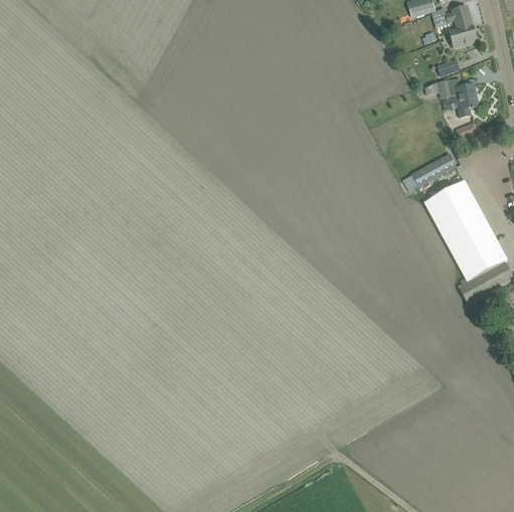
[(411,0),(407,1),(411,16),(434,10),(431,0),(411,0)]
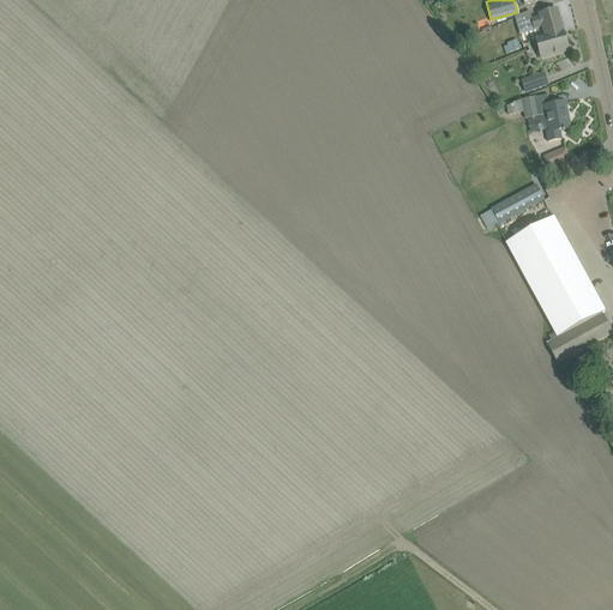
[(545,36),(545,37),(554,35),(553,34),(563,30),(557,8),(554,7),(538,12),(539,13),(530,16),(529,8),(514,14),(518,31),(541,24),(545,36)]
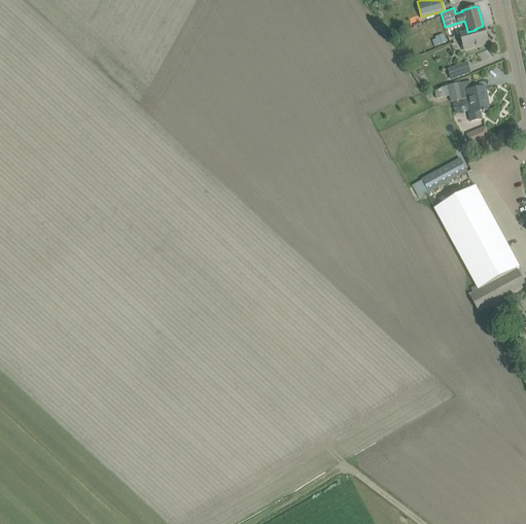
[(488,41),(483,26),(475,29),(476,30),(467,32),(467,31),(459,33),(463,48),(488,41)]
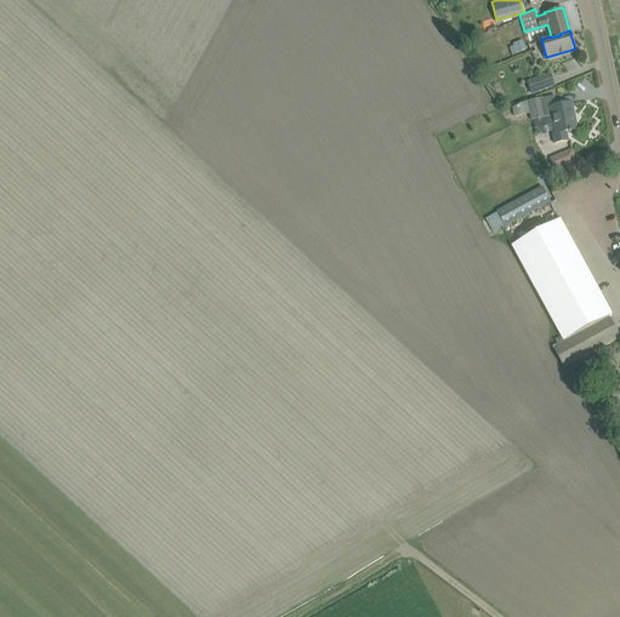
[(522,40),(512,44),(515,50),(524,46),(522,40)]
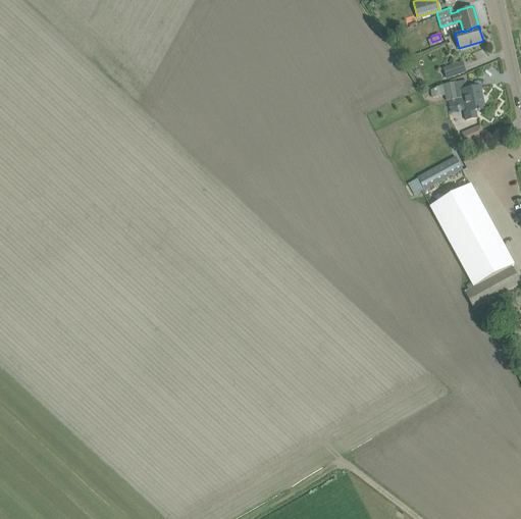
[(441,66),(446,76),(465,69),(462,60),(441,66)]
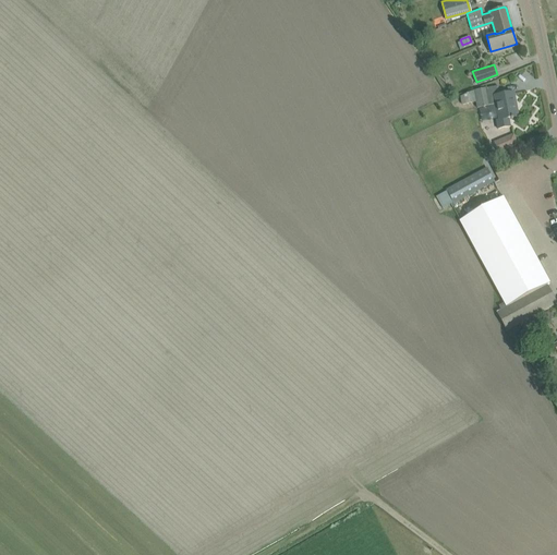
[(511,123),(509,116),(517,115),(517,113),(516,115),(512,99),(513,99),(512,91),(488,95),(486,86),(473,88),(459,94),(461,103),(475,100),(476,106),(496,103),(499,118),(497,118),(498,125),(511,123)]
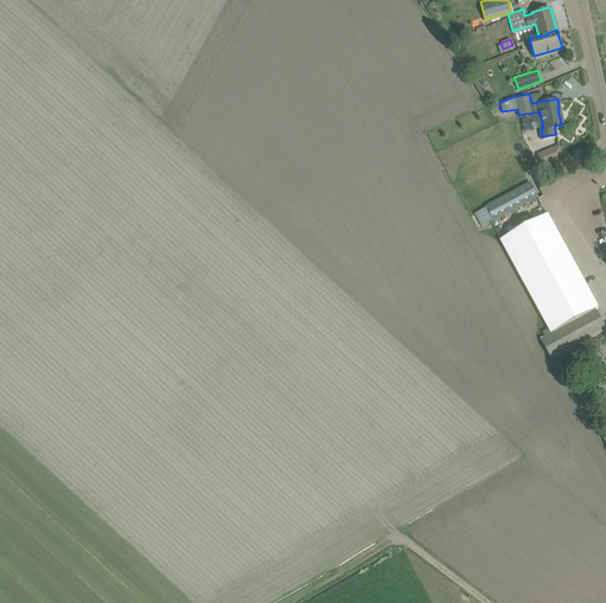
[(535,152),(540,164),(562,154),(556,142),(535,152)]
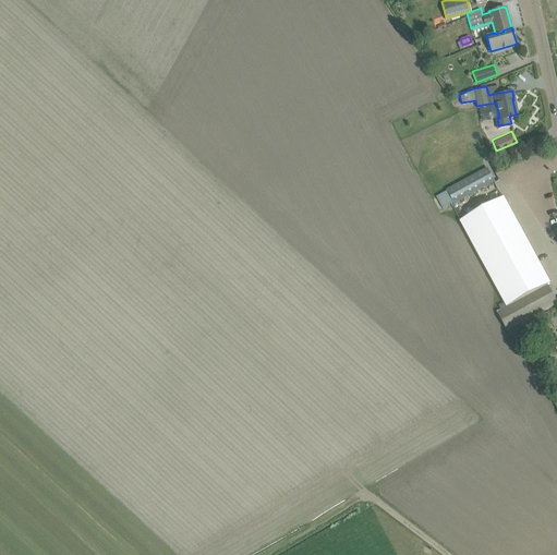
[(435,194),(442,206),(452,200),(452,201),(493,179),(486,166),(446,188),(446,189),(435,194)]
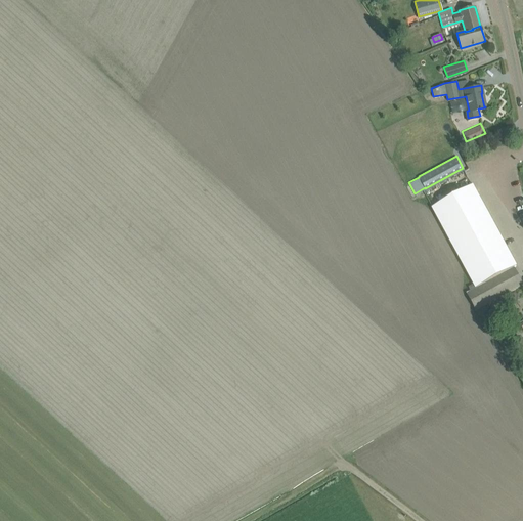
[(463,170),(456,173),(460,179),(453,182),(456,189),(469,183),(463,170)]
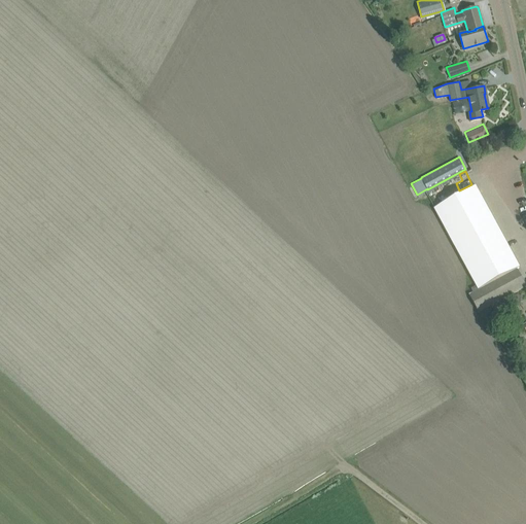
[(433,206),(478,286),(467,291),(478,310),(481,315),(489,311),(486,305),(490,303),(496,314),(506,308),(501,298),(525,284),(516,267),(518,266),(474,184),(433,206)]
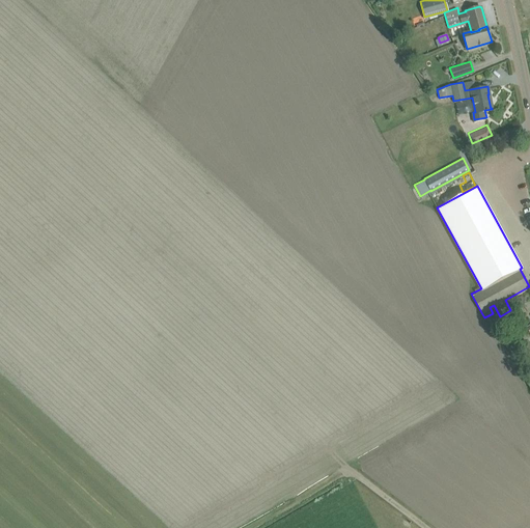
All buildings are outlined.
